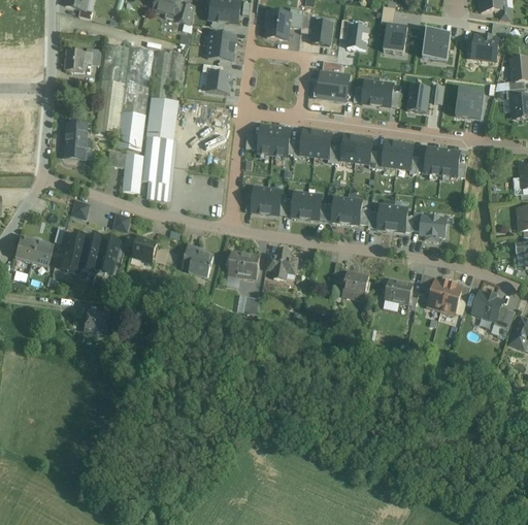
[(66,0),(65,5),(80,9),(85,10),(85,9),(87,0),(66,0)]
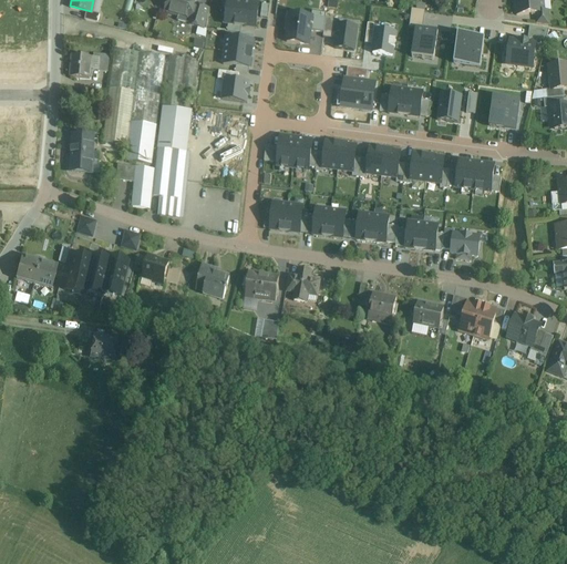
[(167,0),(165,9),(179,13),(177,18),(188,21),(194,2),(194,0),(167,0)]
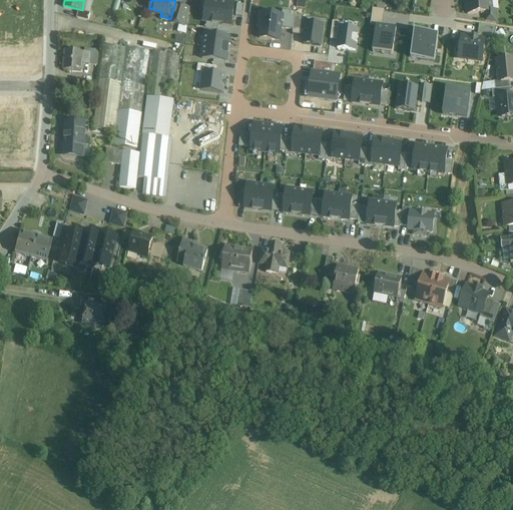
[(206,0),(203,18),(209,19),(208,25),(217,26),(218,20),(232,22),(235,0),(206,0)]
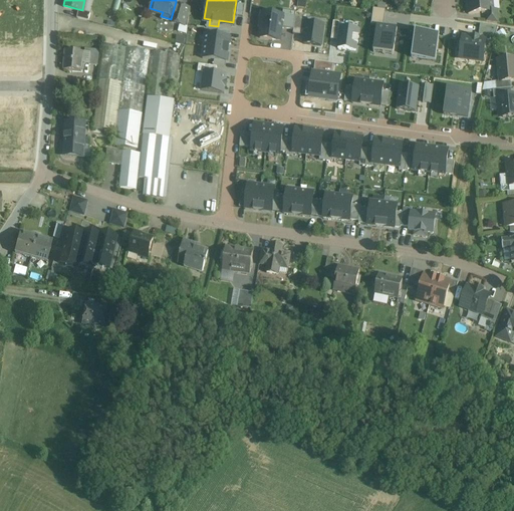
[(466,0),(467,5),(468,5),(469,11),(486,10),(486,9),(493,9),(492,0),(466,0)]
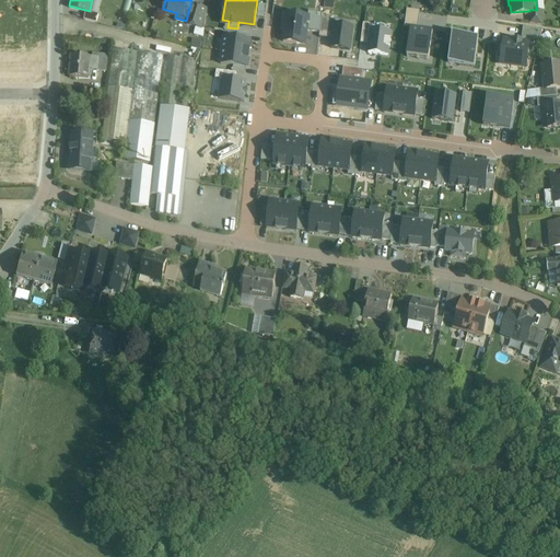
[(206,7),(191,2),(186,21),(186,22),(200,25),(201,25),(203,26),(207,8),(206,7)]
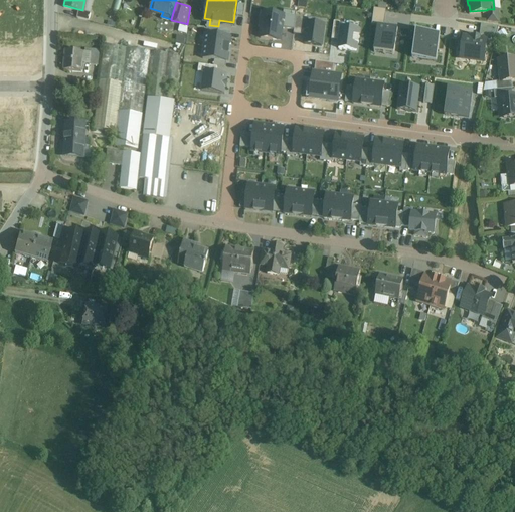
[(374,6),(372,23),(378,24),(374,50),(394,53),(398,26),(384,24),(386,7),(374,6)]
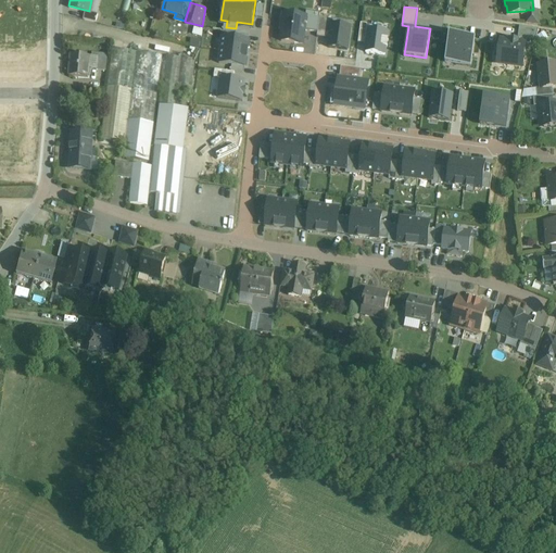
[(286,12),(281,39),(302,42),(304,28),(317,29),(319,14),(320,10),(306,8),(305,15),(286,12)]
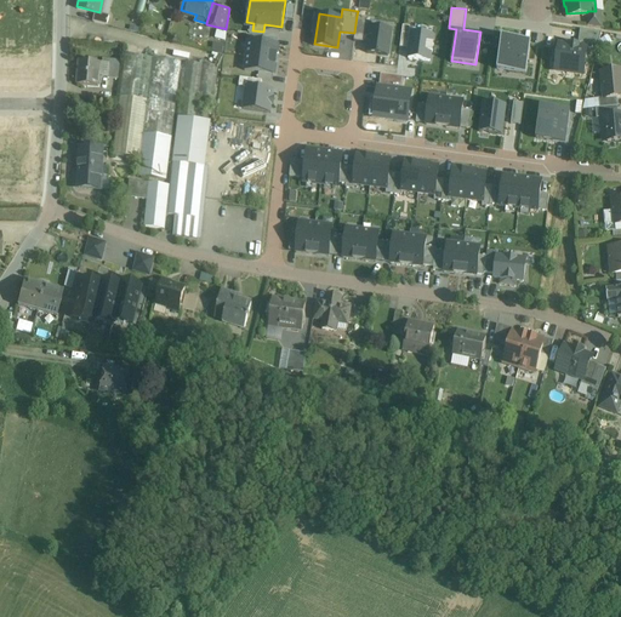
[(596,11),(587,11),(587,12),(588,23),(603,26),(602,10),(596,11)]
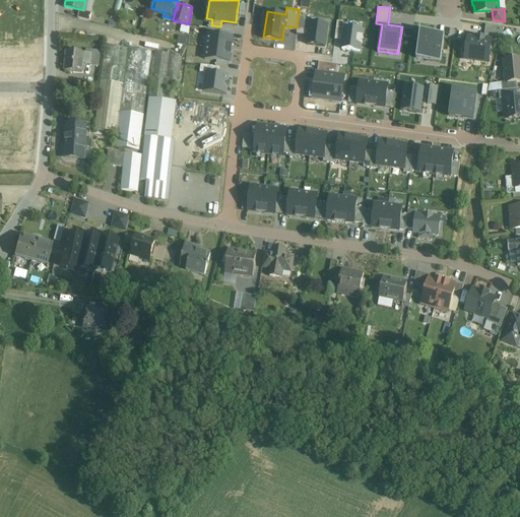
[(91,11),(83,9),(83,10),(79,9),(77,15),(89,18),(91,11)]
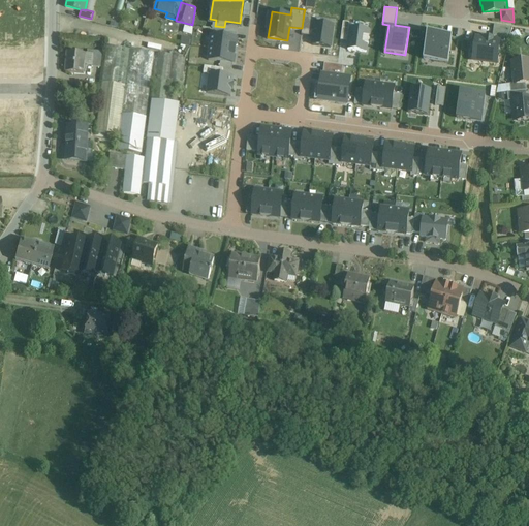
[(316,16),(304,13),(302,28),(302,32),(314,34),(313,41),(332,44),(335,24),(316,21),(316,16)]
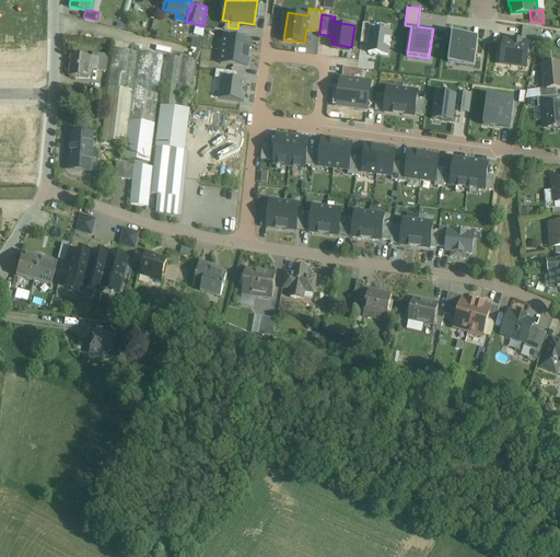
[(391,30),(371,27),(368,50),(387,54),(388,46),(391,46),(392,38),(389,38),(391,30)]
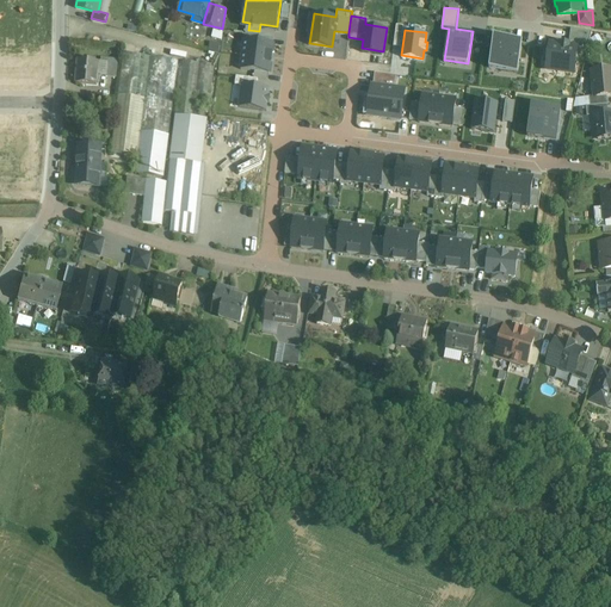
[(273,33),(259,31),(259,37),(245,35),(241,63),(255,66),(254,75),(258,75),(267,76),(269,69),(271,69),(276,41),(272,41),(273,33)]
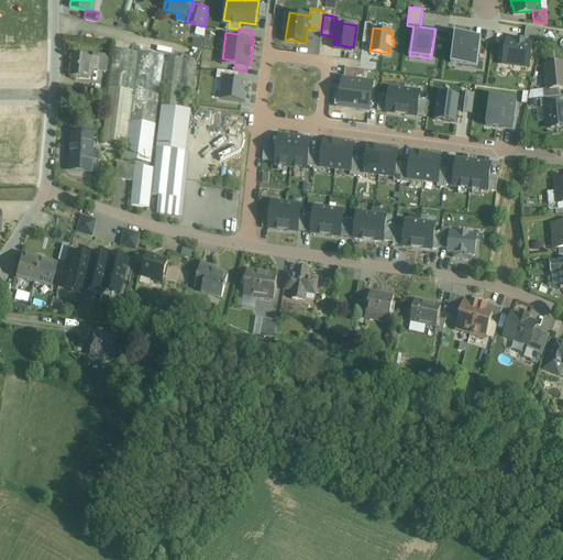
[(482,35),(455,32),(451,61),(478,64),(482,35)]
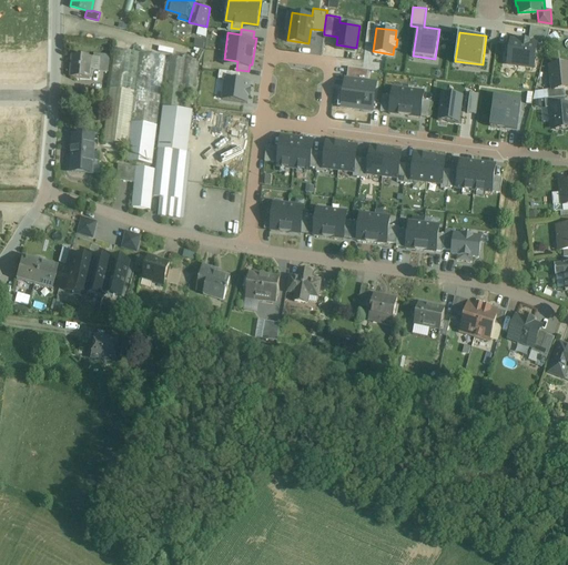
[(195,36),(193,42),(202,44),(204,38),(195,36)]
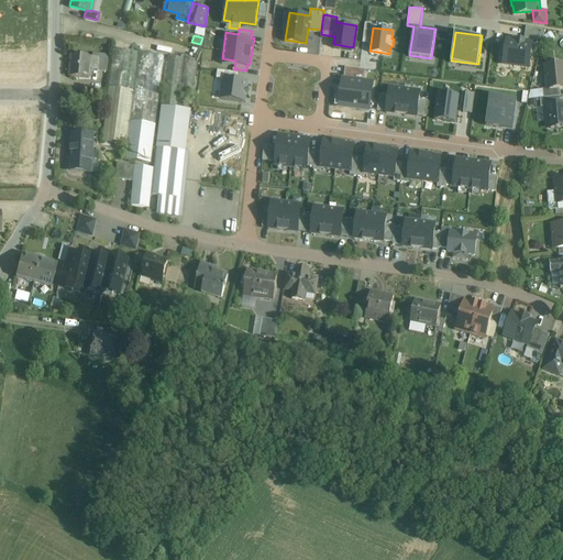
[(530,66),(533,42),(506,37),(503,62),(530,66)]
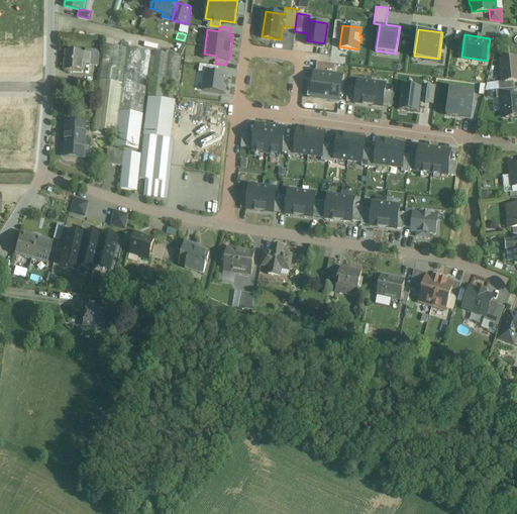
[(106,37),(94,134),(112,136),(124,40),(106,37)]
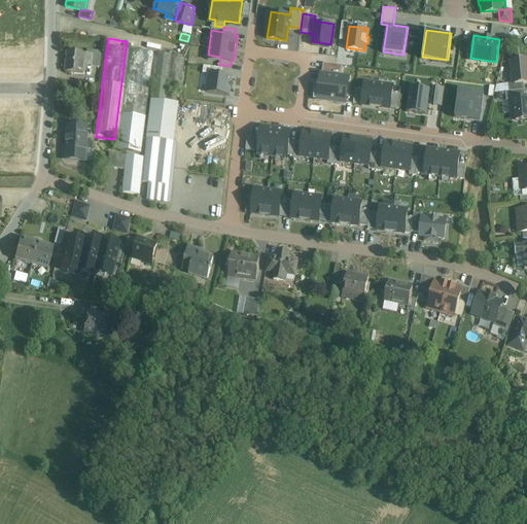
[(153,44),(130,41),(116,146),(140,149),(153,44)]
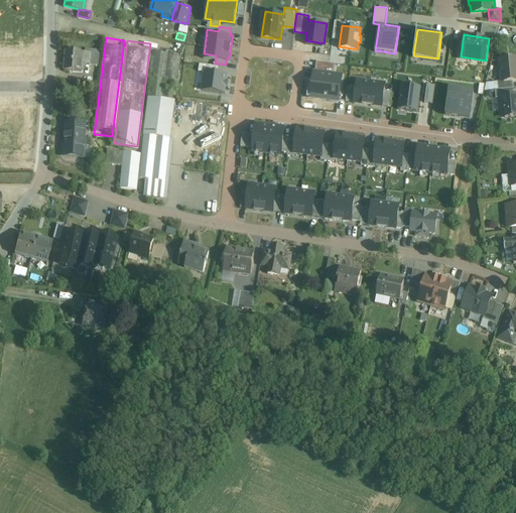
[(90,51),(66,48),(63,68),(82,70),(83,59),(89,60),(90,51)]
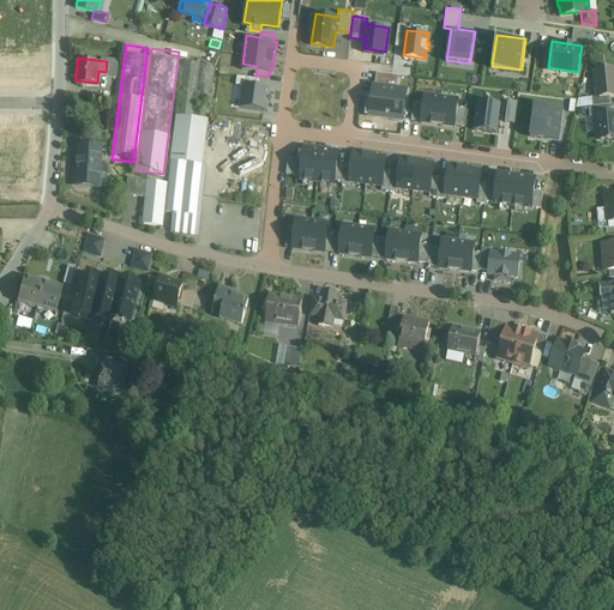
[(215,61),(184,58),(176,114),(208,118),(215,61)]
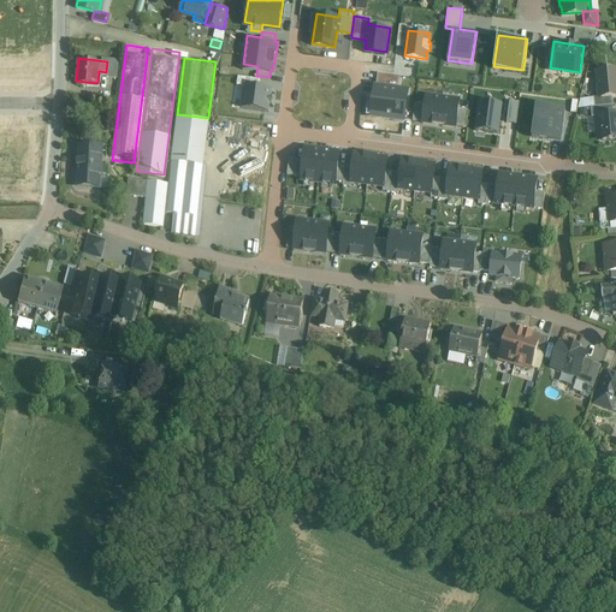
[(118,61),(107,61),(106,72),(106,73),(117,75),(118,61)]
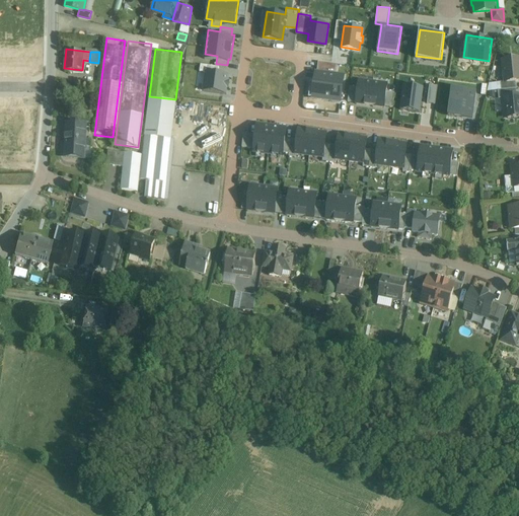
[(518,56),(503,58),(505,79),(505,80),(515,79),(518,78),(518,56)]
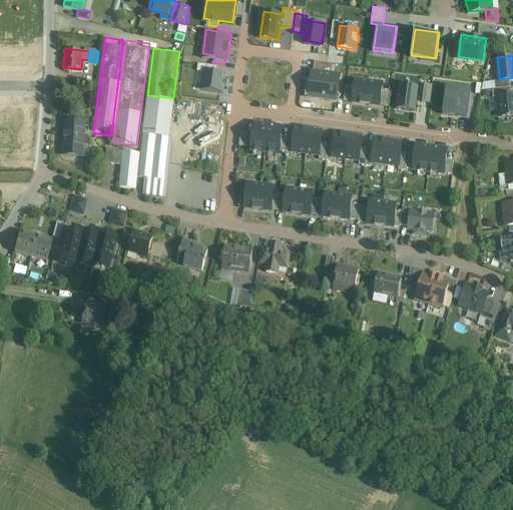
[(312,79),(308,78),(306,94),(336,98),(340,73),(331,72),(333,62),(314,59),(312,79)]
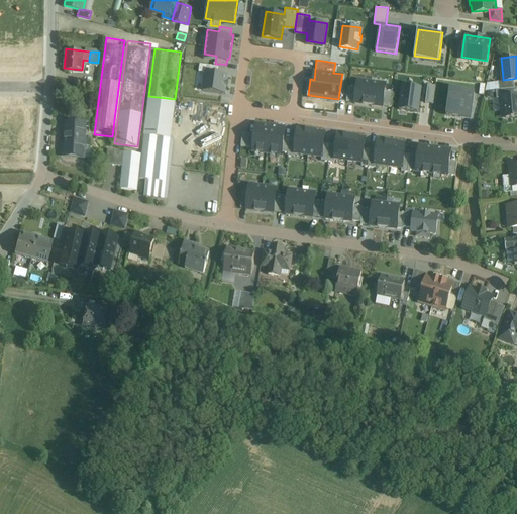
[(217,71),(218,64),(204,62),(201,87),(225,90),(228,73),(217,71)]
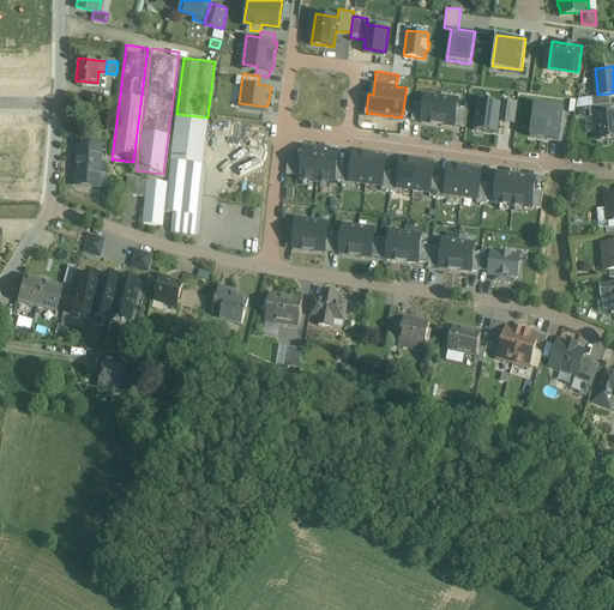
[(414,101),(411,119),(464,126),(467,107),(457,106),(458,97),(425,94),(423,102),(414,101)]
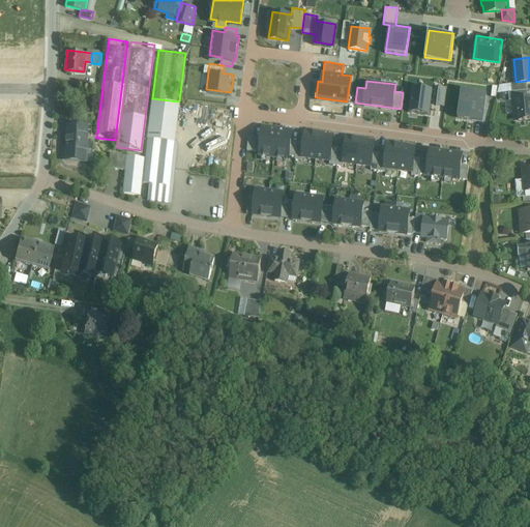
[(526,81),(516,82),(516,81),(511,82),(511,90),(527,88),(526,81)]
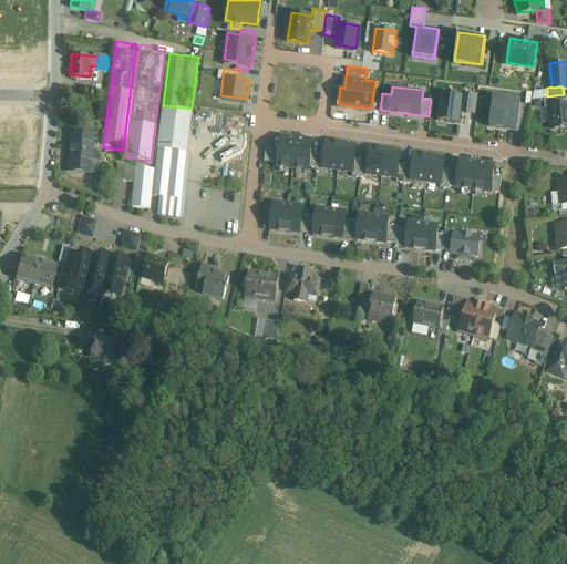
[(478,92),(468,91),(466,110),(475,111),(478,92)]
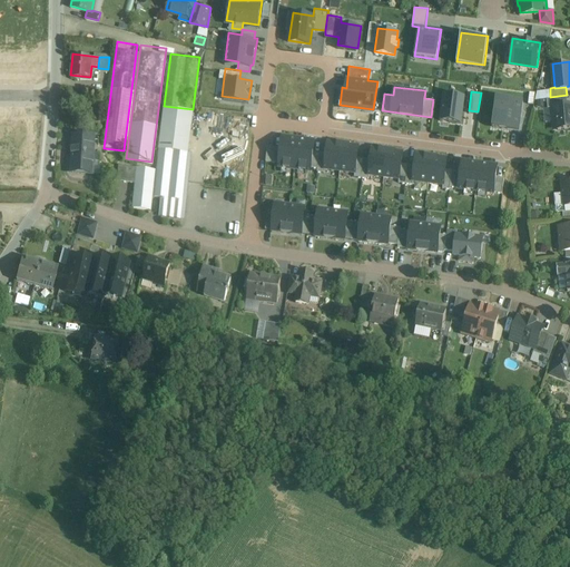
[(465,95),(444,93),(440,118),(461,121),(465,95)]
